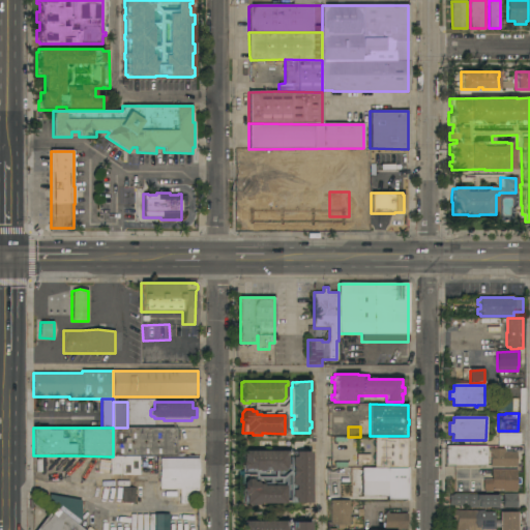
[(113,428),(127,428),(176,428),(176,430),(179,430),(179,440),(176,440),(176,454),(184,454),(184,457),(140,457),(113,457),(113,428)]
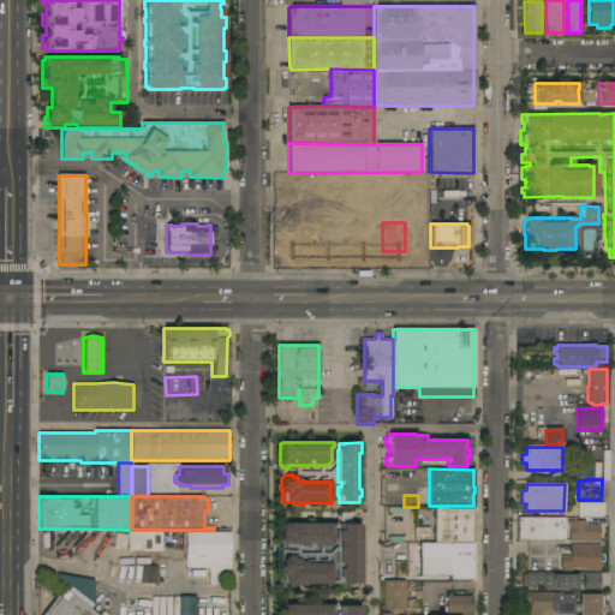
[(603,503),(603,517),(578,517),(578,502),(603,503)]
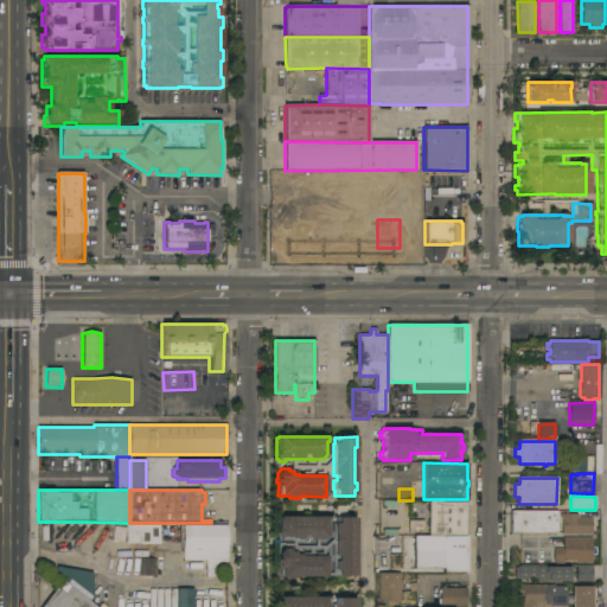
[(441,502),(466,502),(466,536),(426,536),(426,529),(425,529),(425,504),(427,504),(427,499),(441,499),(441,502)]
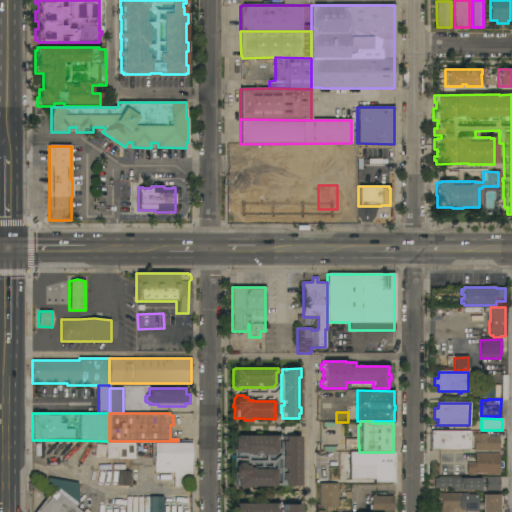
[(470,431),(470,449),(461,449),(461,451),(440,451),(440,449),(431,449),(431,431),(470,431)]
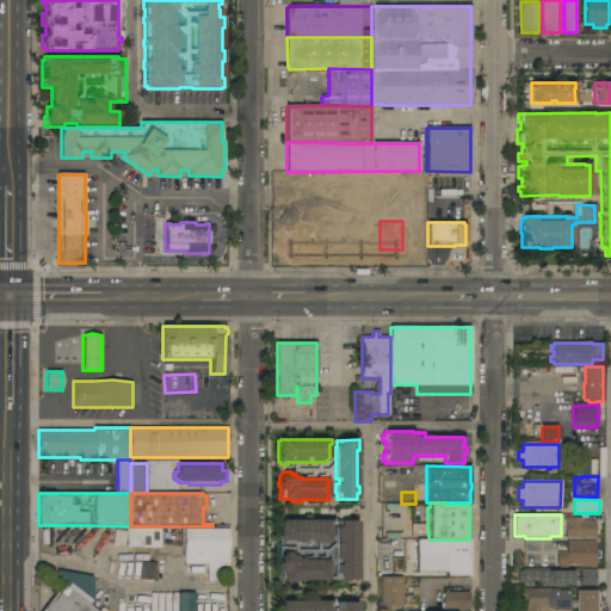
[(586,538),(581,538),(566,538),(566,522),(565,522),(565,517),(576,517),(576,516),(581,516),(581,517),(582,517),(582,520),(596,520),(596,538),(586,538)]
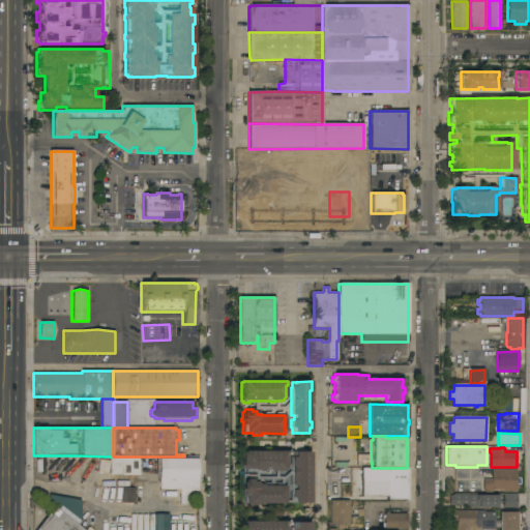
[(288,451),(288,455),(286,455),(286,467),(282,471),(273,471),(273,472),(270,472),(269,470),(263,470),(262,471),(258,471),(258,470),(254,470),(243,469),(243,467),(241,467),(241,462),(243,462),(243,461),(242,461),(242,451),(288,451)]
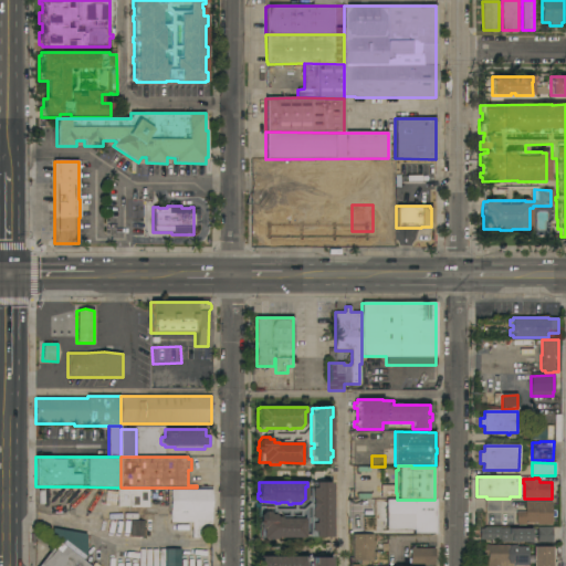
[(311,523),(314,523),(314,519),(311,519),(311,489),(312,489),(312,482),(331,482),(331,485),(333,485),(333,492),(332,492),(332,501),(333,501),(333,509),(331,509),(331,524),(333,524),(333,532),(331,532),(331,536),(312,536),(312,532),(311,532),(311,523)]
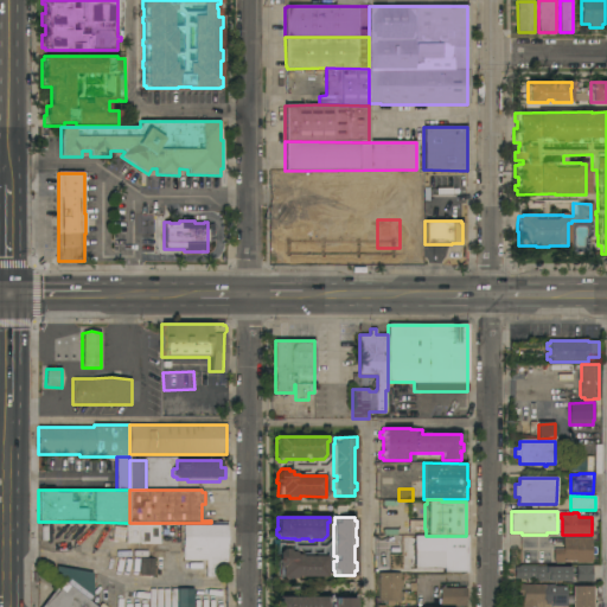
[(388,544),(388,537),(383,537),(383,522),(407,522),(407,537),(409,537),(409,544),(388,544)]
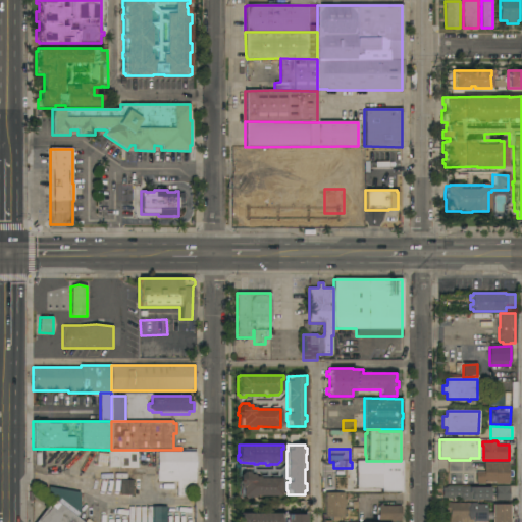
[(138,450),(138,468),(107,468),(107,450),(111,450),(138,450)]
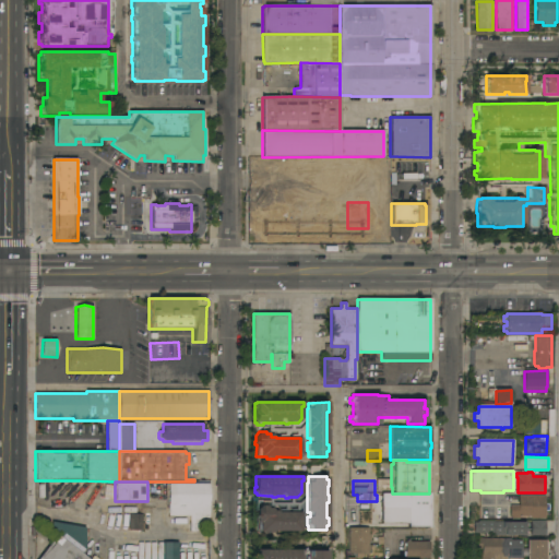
[(210,484),(209,526),(190,526),(190,516),(168,516),(168,484),(210,484)]
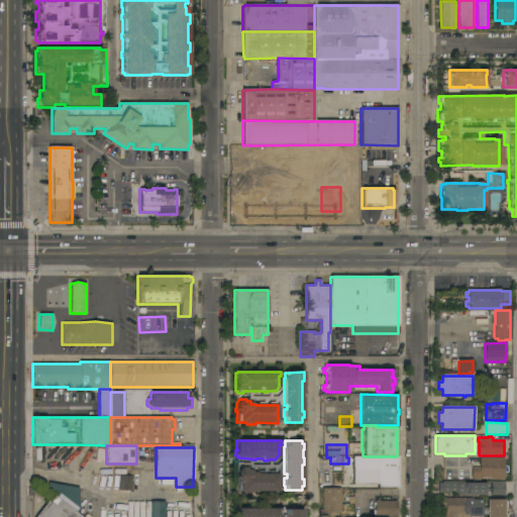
[(398,456),(398,488),(378,488),(378,485),(352,485),(352,456),(363,456),(397,456),(398,456)]
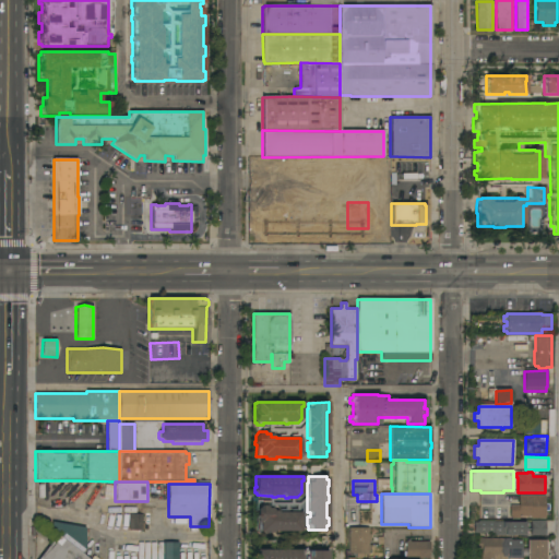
[(545,495),(545,519),(531,519),(531,516),(519,516),(519,519),(512,519),(512,516),(510,516),(510,506),(519,506),(519,495),(545,495)]
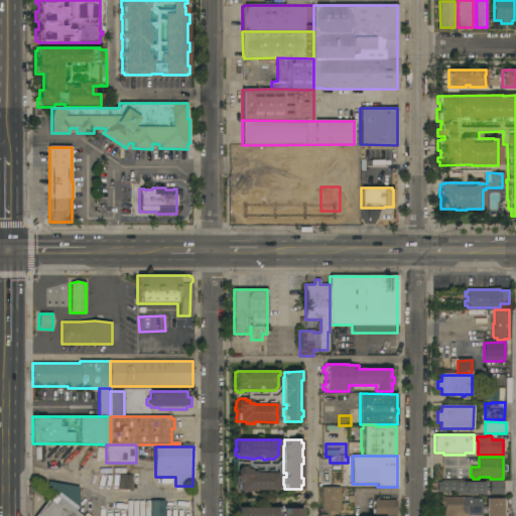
[(348,483),(343,484),(343,476),(338,476),(337,464),(342,464),(342,467),(347,467),(348,483)]
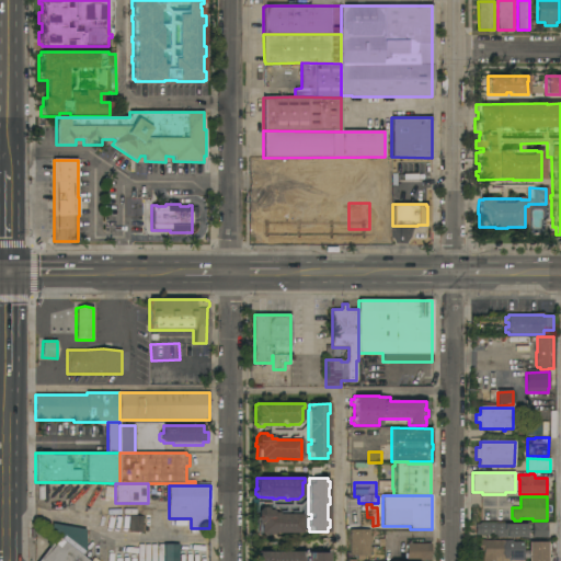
[(266,507),(266,510),(272,510),(272,513),(277,513),(277,514),(301,514),(301,533),(276,533),(276,535),(265,535),(265,533),(258,533),(258,525),(256,525),(256,519),(255,519),(255,512),(260,507),(266,507)]
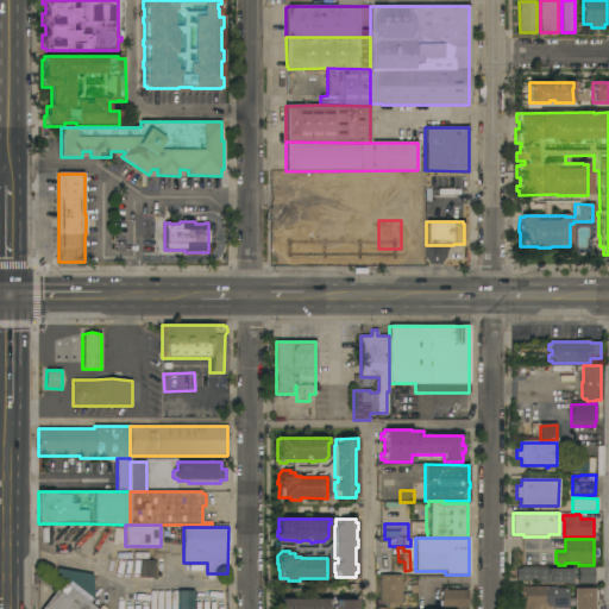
[(155,560),(155,570),(157,570),(157,577),(155,577),(155,578),(140,578),(140,560),(155,560)]
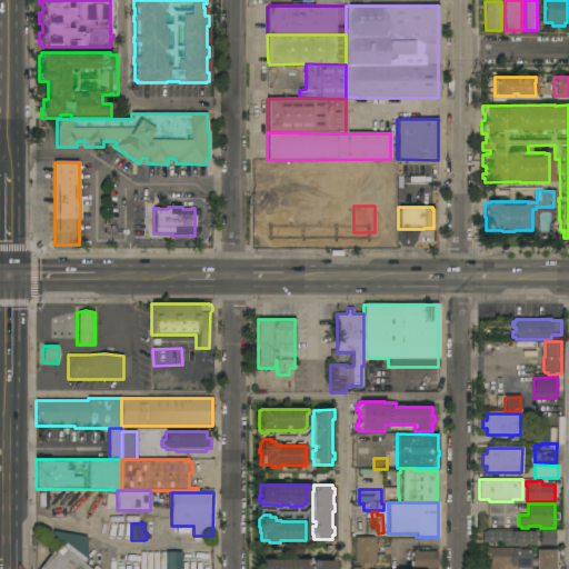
[(482,533),(486,533),(486,530),(502,530),(502,531),(535,531),(535,546),(502,546),(502,542),(482,542),(482,533)]
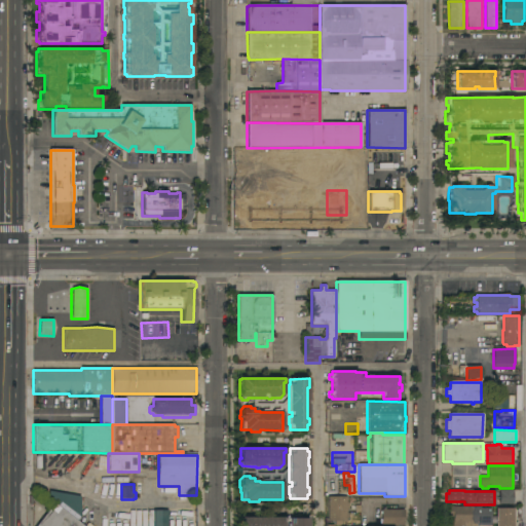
[(513,490),(513,503),(500,503),(499,490),(513,490)]
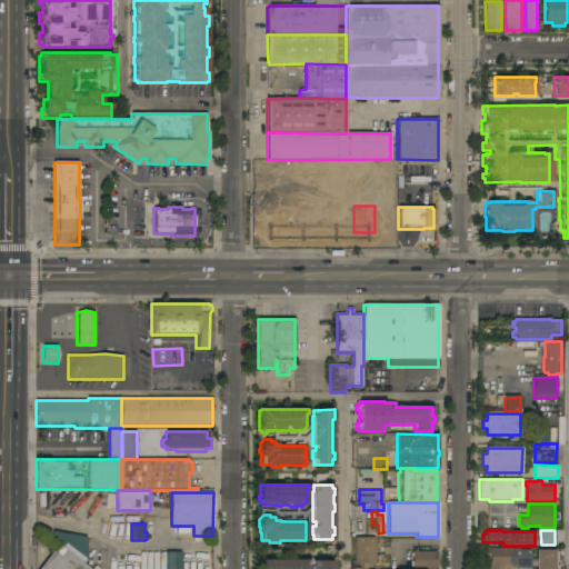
[(375,537),(375,543),(377,543),(377,550),(375,550),(375,563),(369,563),(369,567),(362,567),(362,563),(355,563),(355,537),(356,537),(372,537),(375,537)]
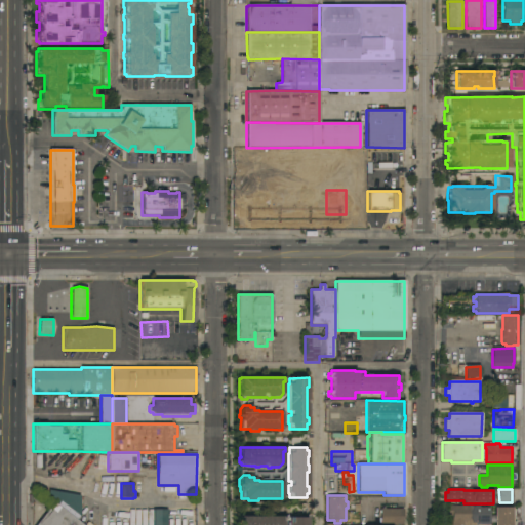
[(36,524),(48,509),(50,511),(55,503),(82,524),(36,524)]
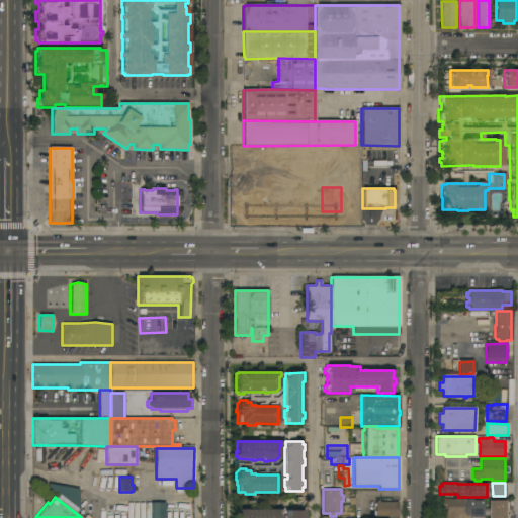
[(484,517),(468,517),(445,517),(445,510),(442,510),(442,500),(472,499),(472,501),(483,501),(484,517)]
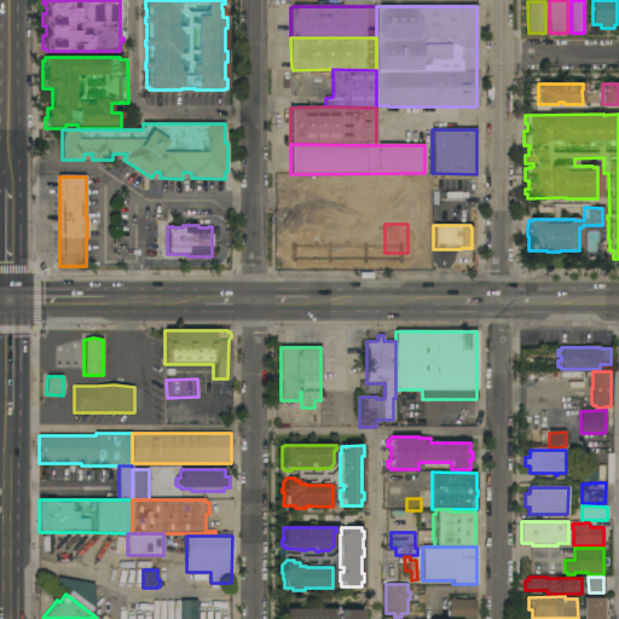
[(449,618),(449,600),(450,600),(450,597),(453,597),(453,600),(474,600),(474,618),(449,618)]
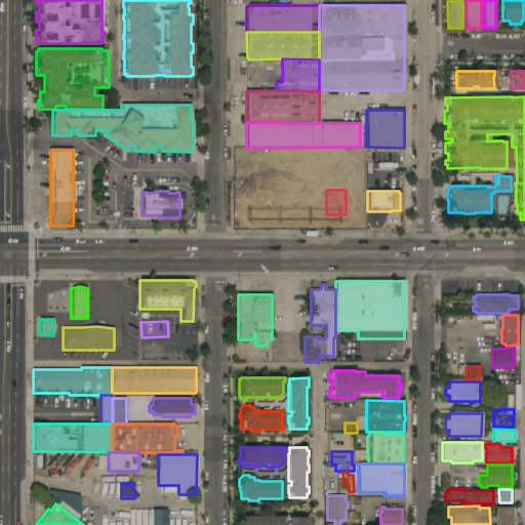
[(495,524),(495,508),(512,508),(512,524),(495,524)]
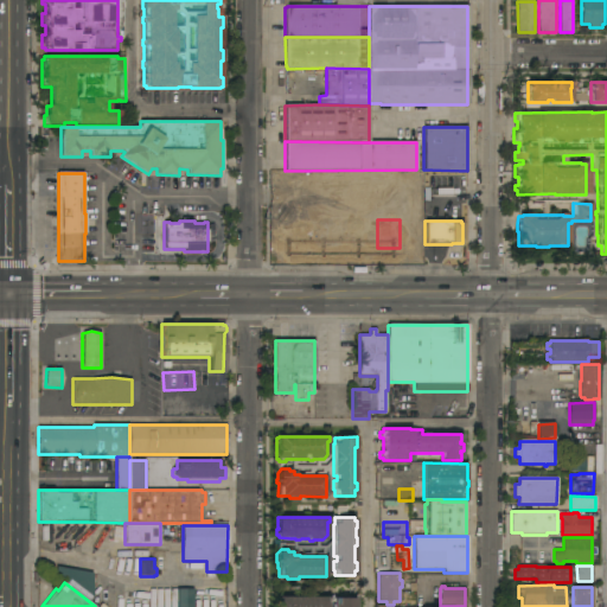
[(176,606),(192,606),(193,589),(177,589),(176,606)]
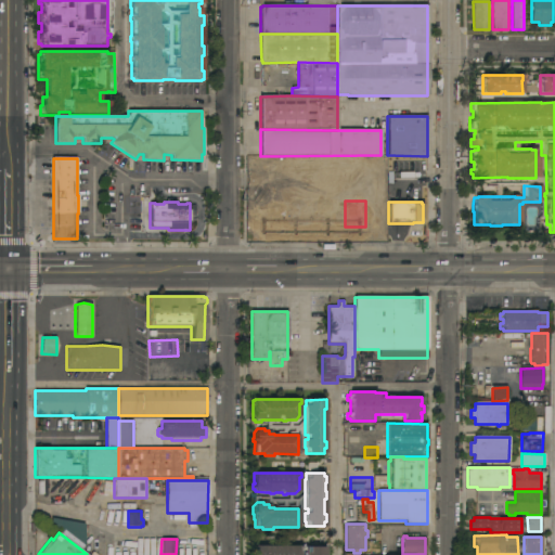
[(298,554),(299,545),(253,546),(253,554),(298,554)]
